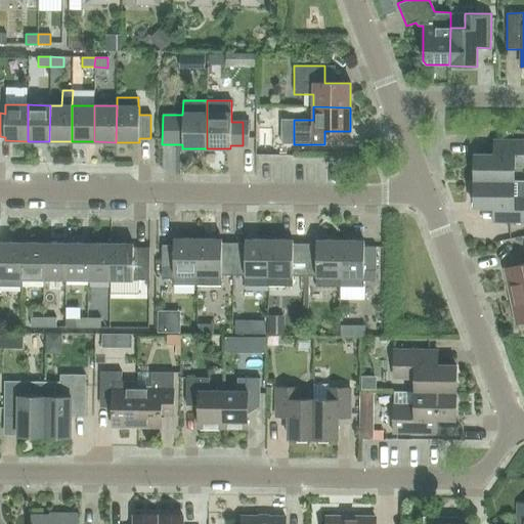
[(513,181),(514,166),(523,166),(523,140),(494,140),(494,155),(474,155),(474,181),(513,181)]
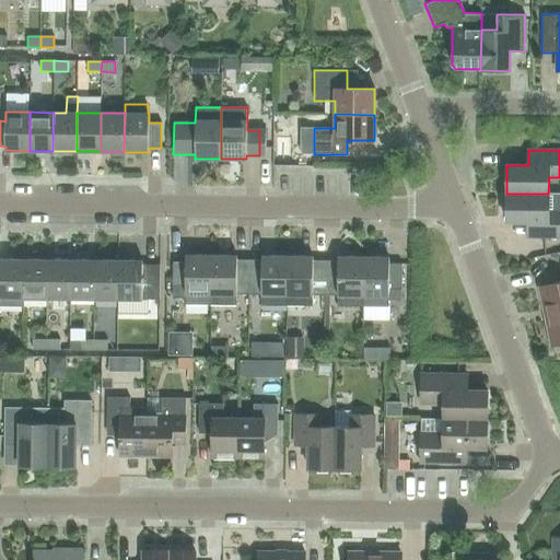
[(559,236),(559,193),(548,194),(506,194),(506,222),(527,222),(527,237),(559,236)]
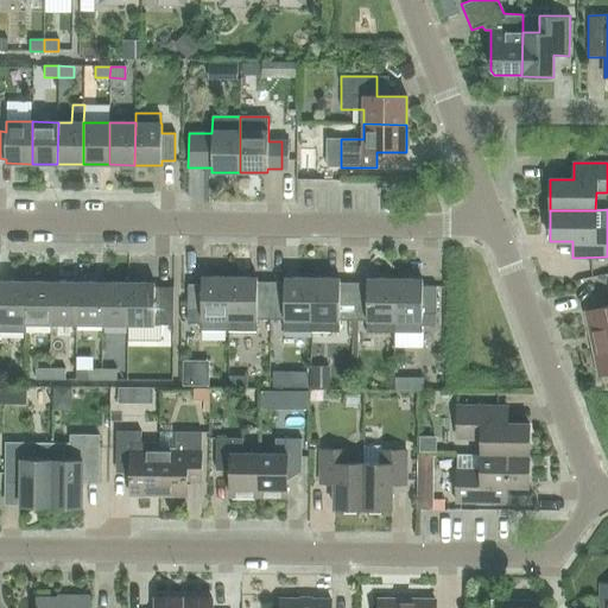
[(229,331),(229,278),(202,277),(202,284),(188,284),(188,323),(201,324),(201,331),(229,331)]
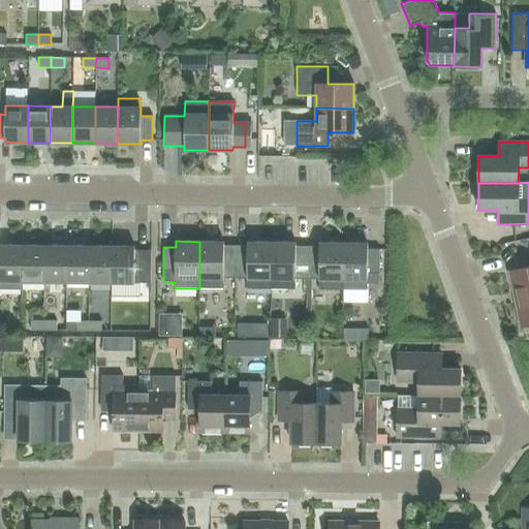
[(236,278),(236,245),(224,245),(224,242),(199,242),(199,288),(223,288),(223,278),(236,278)]
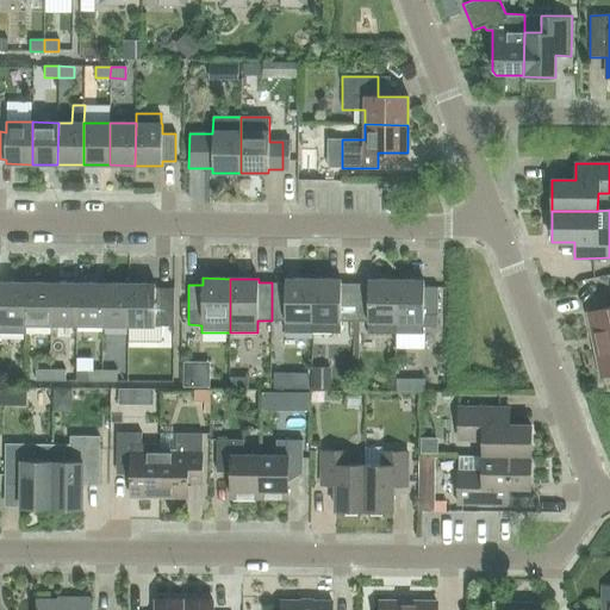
[(312,334),(313,279),(285,279),(285,284),(272,282),(272,321),(285,321),(285,332),(312,334)]
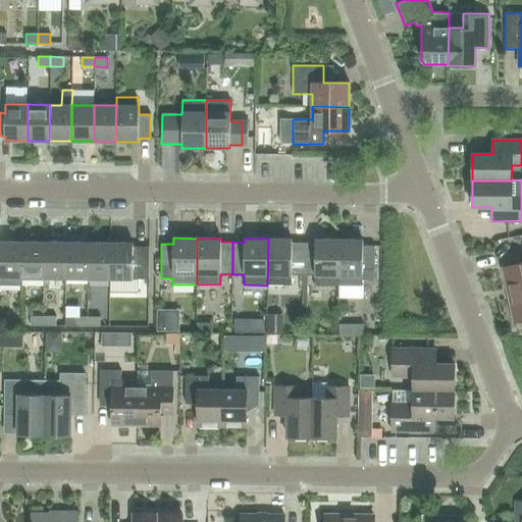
[(303,275),(303,243),(292,243),(292,239),(268,239),(267,285),(292,285),(292,275),(303,275)]
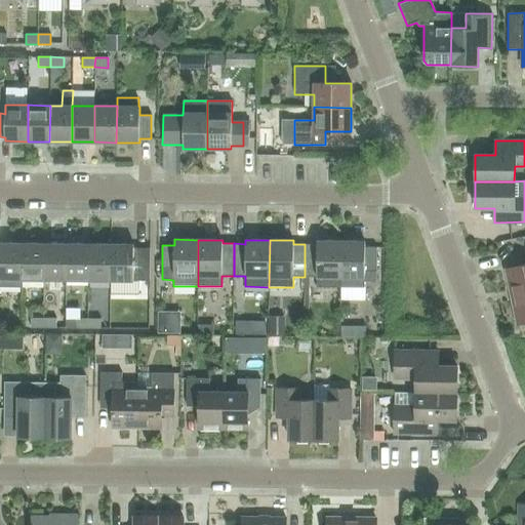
[(340,287),(340,241),(317,241),(317,244),(305,244),(305,277),(316,277),(316,287),(340,287)]
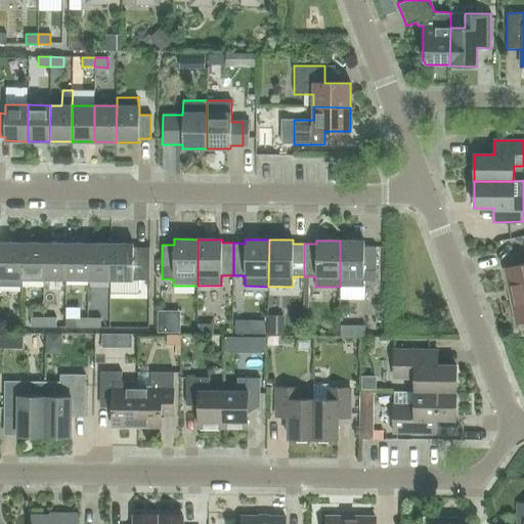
[(363,280),(376,281),(376,247),(364,247),(364,241),(340,241),(340,287),(363,288),(363,280)]
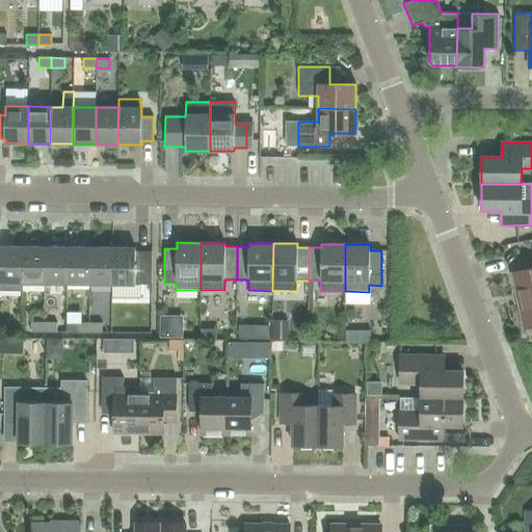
[(0,291),(22,291),(22,284),(23,246),(0,246),(0,291)]
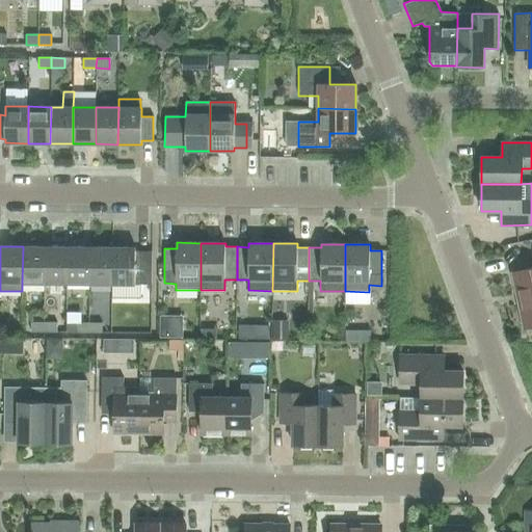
[(45,284),(45,246),(23,246),(22,284),(45,284)]
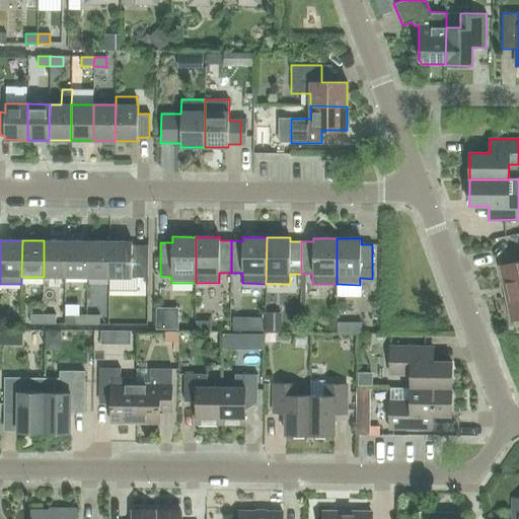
[(65,277),(66,241),(44,240),(44,277),(65,277)]
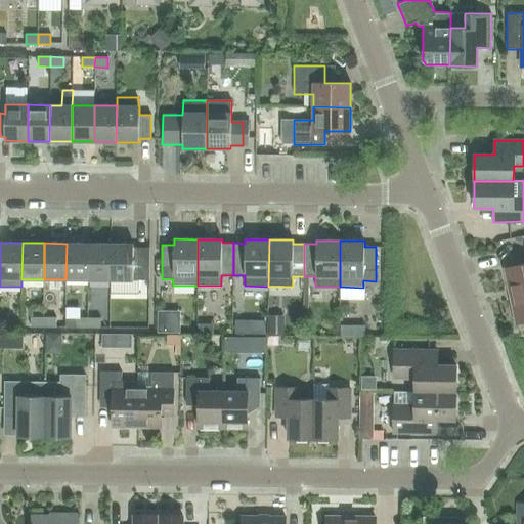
[(88,279),(88,244),(67,244),(66,279),(88,279)]
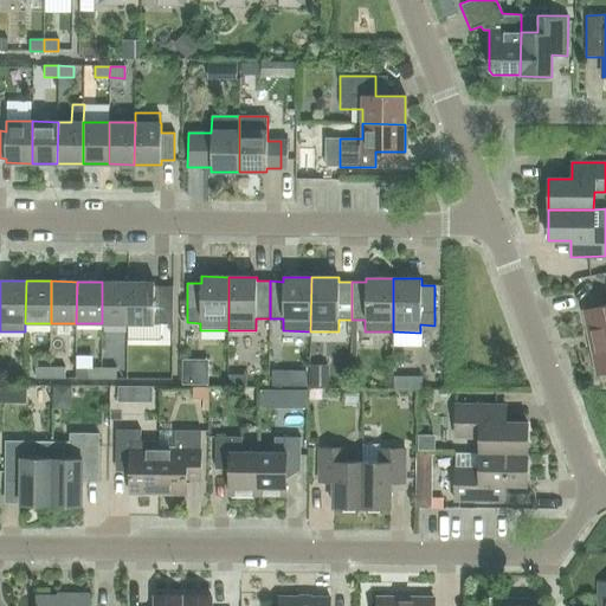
[(128,323),(128,282),(102,282),(102,323),(128,323)]
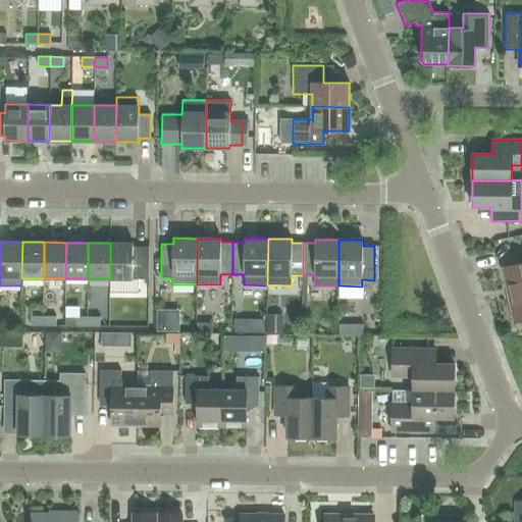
[(149,247),(133,247),(133,243),(110,243),(110,278),(149,279),(149,247)]
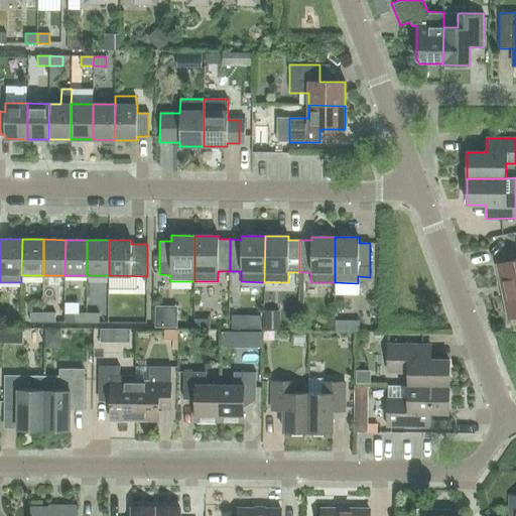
[(515,260),(496,265),(507,318),(515,316),(515,260)]
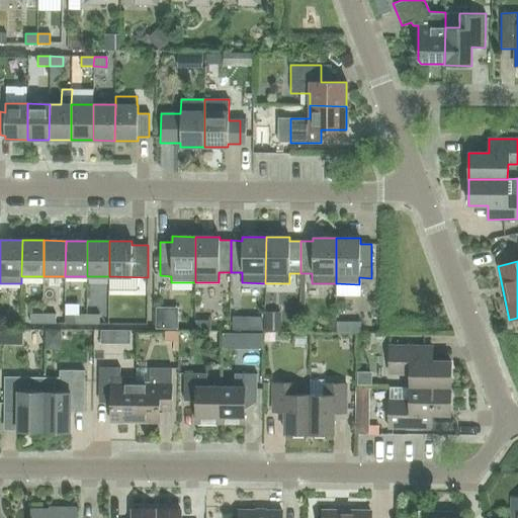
[(42,324),(42,314),(30,314),(30,324),(42,324)]
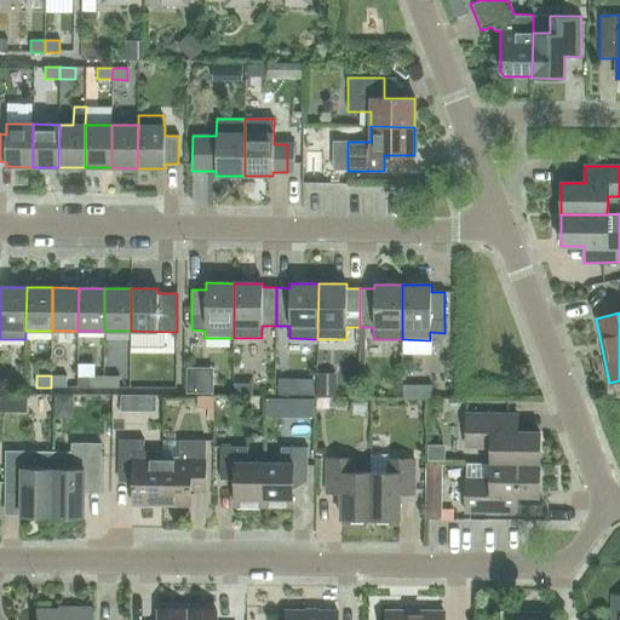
[(51,388),(67,388),(67,375),(51,375),(51,388)]
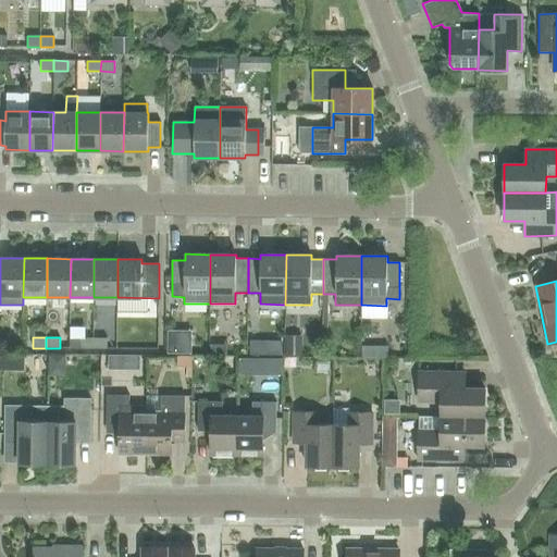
[(93,348),(94,338),(79,338),(79,348),(93,348)]
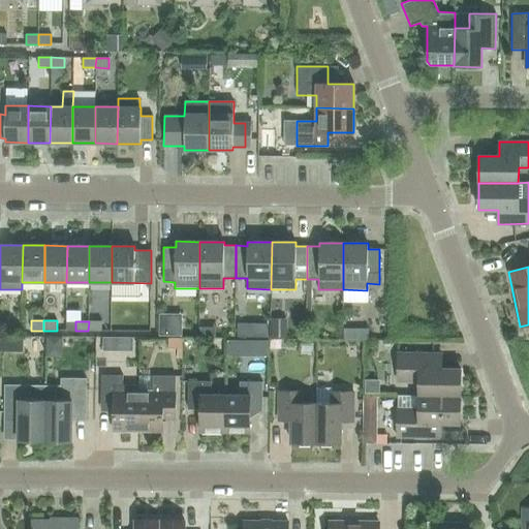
[(101,332),(101,331),(101,321),(89,321),(88,331),(101,332)]
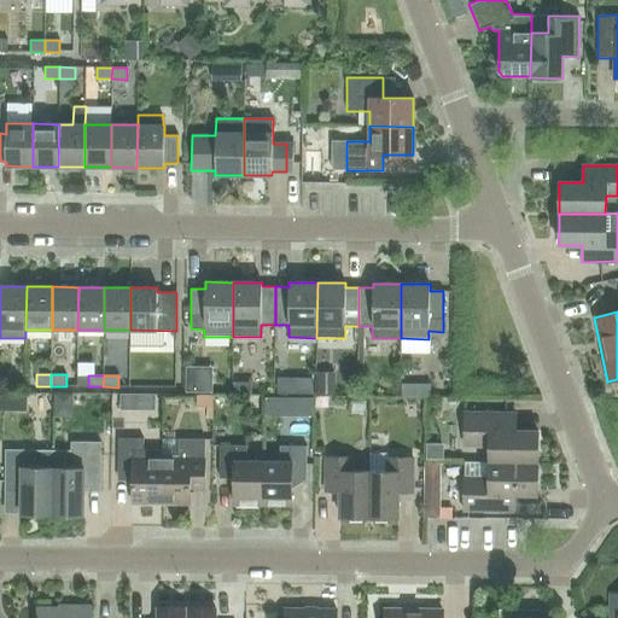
[(0,417),(27,419),(28,400),(0,398),(0,417)]
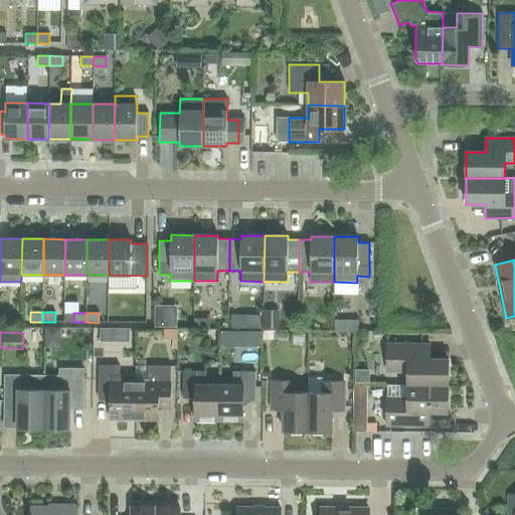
[(407,385),(448,385),(448,359),(430,359),(430,345),(387,344),(387,371),(407,372),(407,385)]
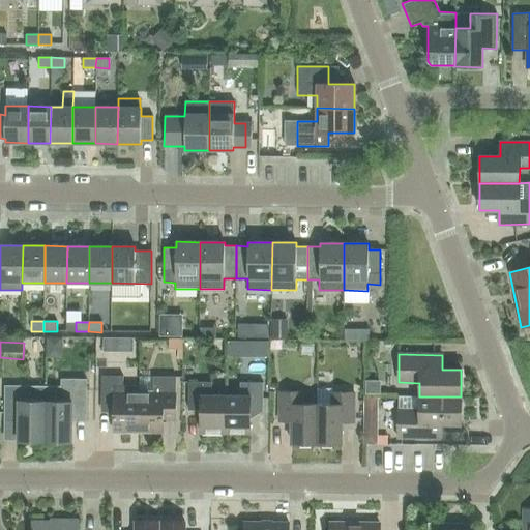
[(138,432),(139,393),(139,385),(123,385),(123,376),(101,376),(101,407),(114,407),(113,432),(138,432)]
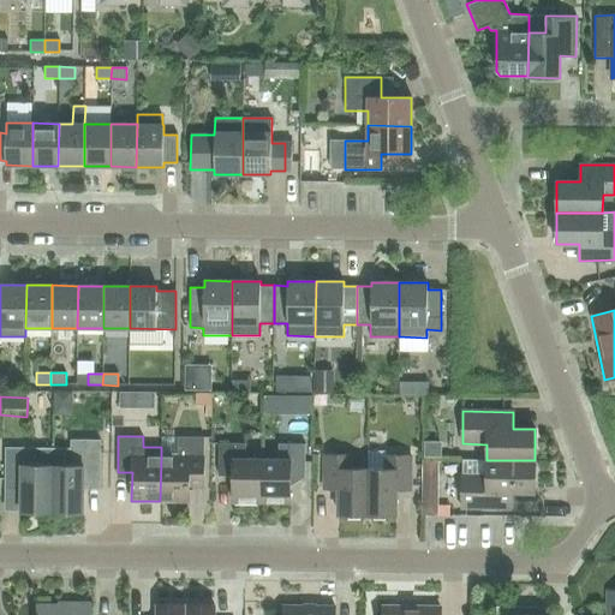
[(203,489),(203,473),(204,437),(178,437),(178,457),(161,457),(160,501),(189,501),(189,489),(203,489)]
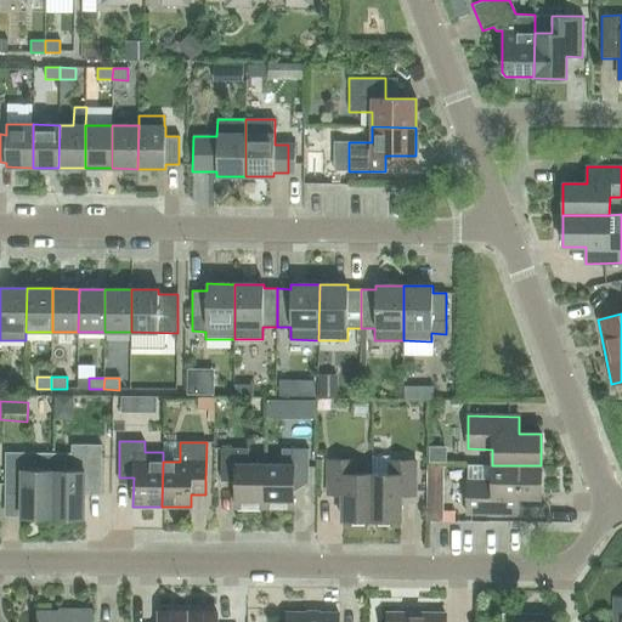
[(54,453),(52,518),(84,518),(84,495),(101,495),(101,445),(72,445),(72,453),(54,453)]
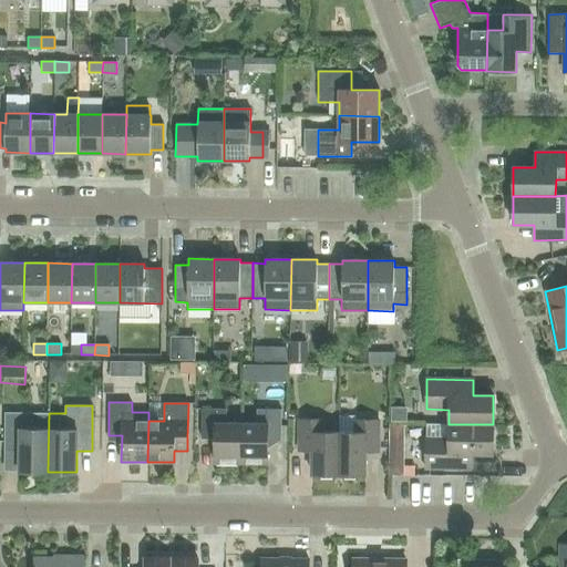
[(241,463),(241,423),(226,423),(226,409),(202,409),(202,439),(215,439),(214,463),(241,463)]
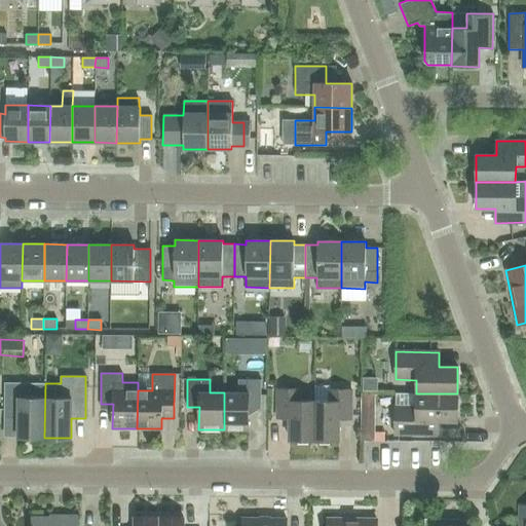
[(224,392),(224,429),(248,429),(249,408),(261,408),(261,380),(238,379),(237,392),(224,392)]
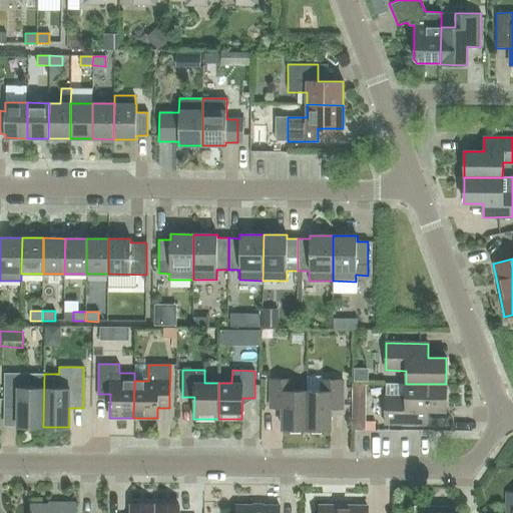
[(44,374),(29,374),(4,374),(4,407),(17,407),(17,427),(43,427),(44,374)]
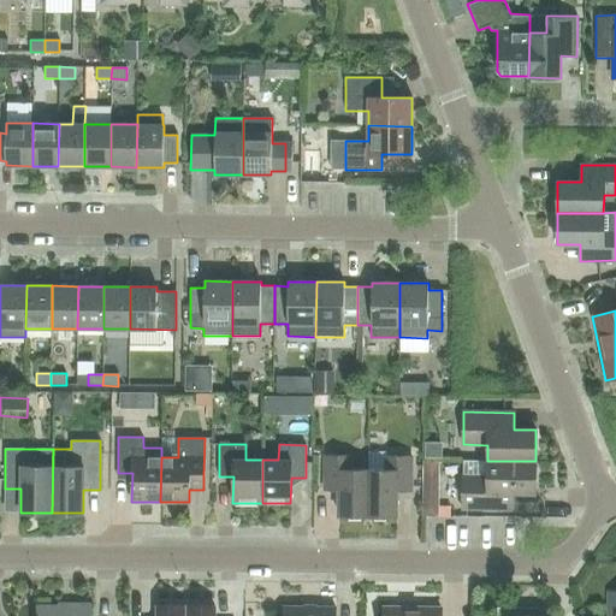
[(367,516),(368,469),(350,469),(350,456),(325,456),(325,490),(339,490),(338,515),(367,516)]
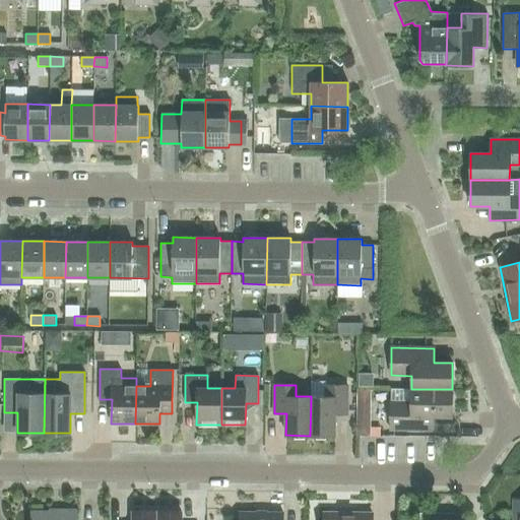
[(311,396),(310,436),(334,436),(335,414),(347,414),(347,385),(326,385),(326,396),(311,396)]
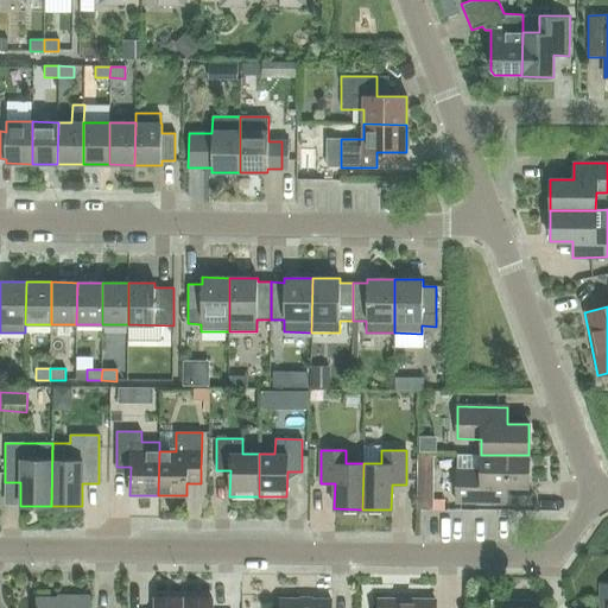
[(529,486),(529,455),(481,455),(481,470),(456,470),(456,501),(506,502),(506,486),(529,486)]
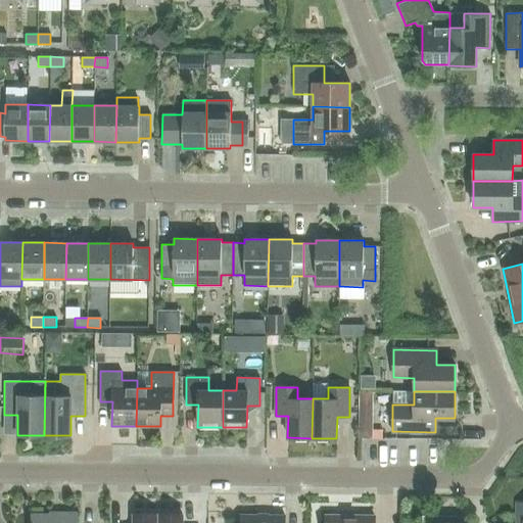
[(76,522),(77,514),(57,513),(57,515),(32,515),(31,522),(76,522)]
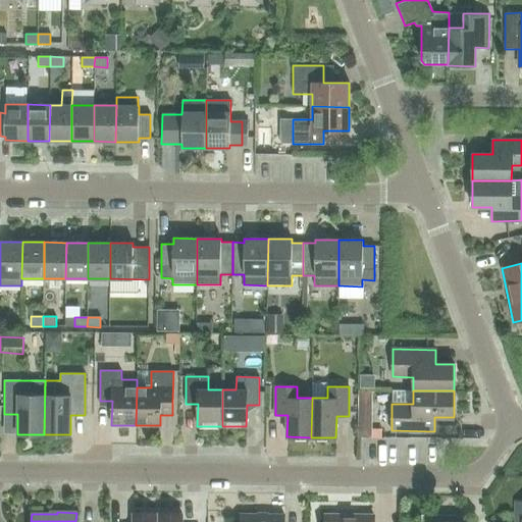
[(157,521),(157,513),(134,513),(133,521),(157,521)]
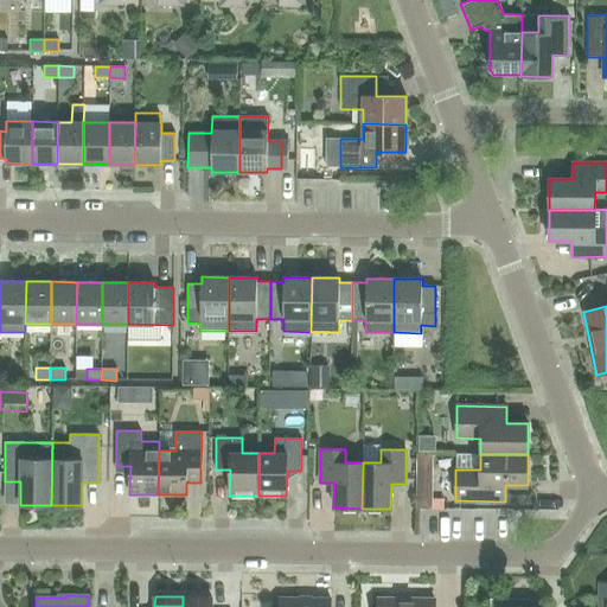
[(183,596),(183,606),(210,606),(211,598),(183,596)]
